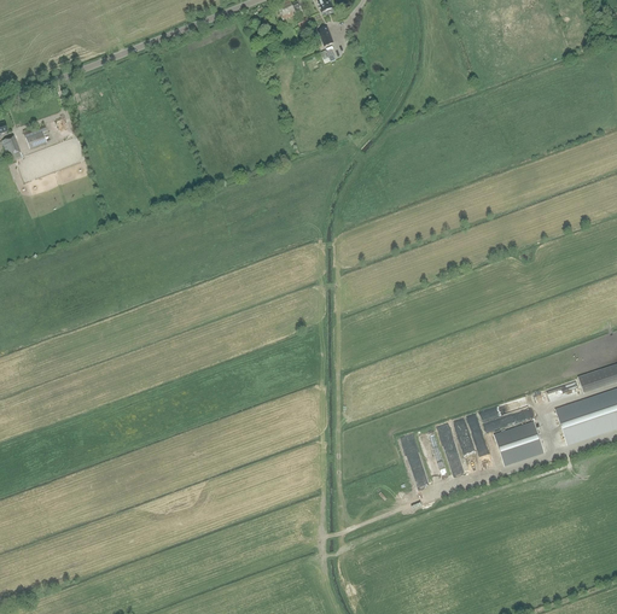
[(292,11),(301,9),(298,0),(294,0),(291,1),(290,0),(278,0),(275,1),(283,17),(294,12),(292,11)]
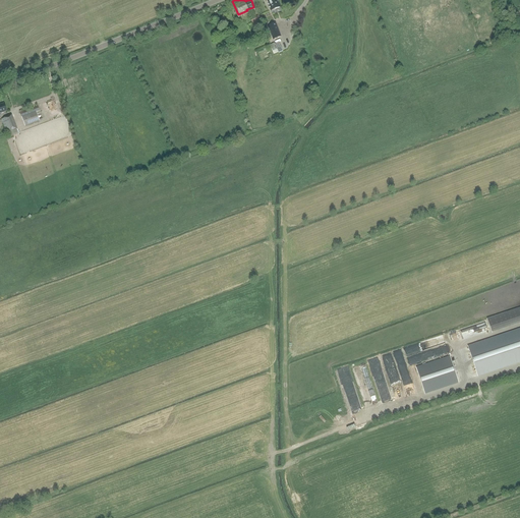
[(507,12),(509,15),(519,10),(519,9),(519,7),(507,12)]
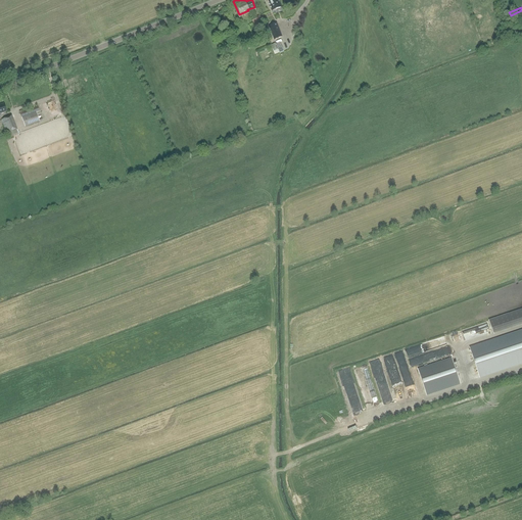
[(250,15),(253,22),(263,18),(259,12),(250,15)]
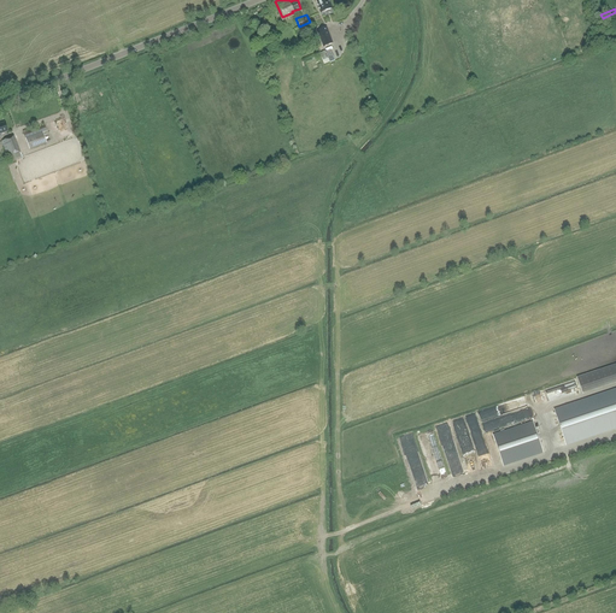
[(316,27),(322,43),(333,40),(326,23),(316,27)]
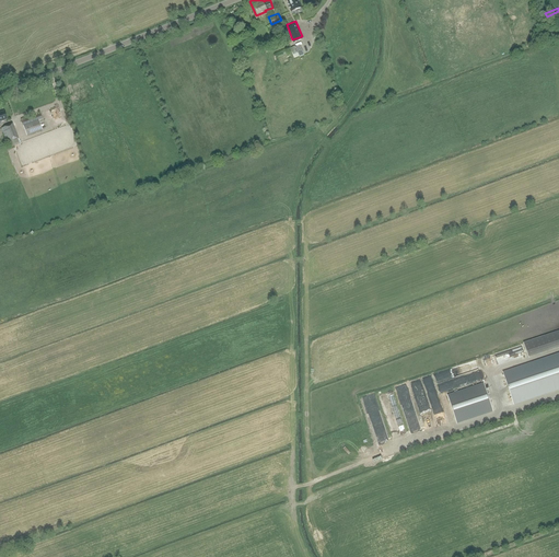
[(281,35),(286,33),(282,23),(277,25),(281,35)]
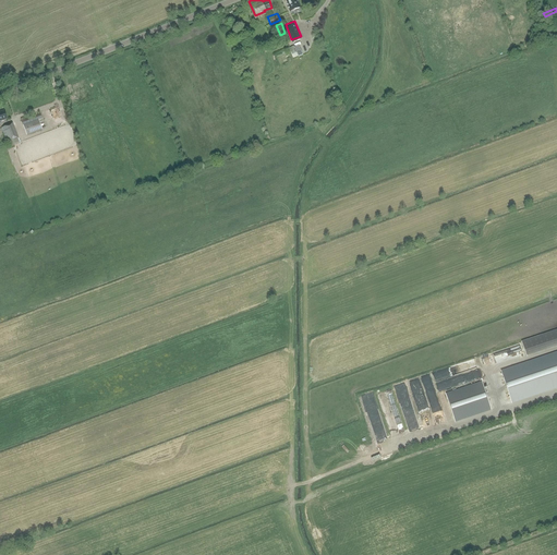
[(293,43),(289,45),(291,51),(295,50),(298,53),(302,52),(298,41),(293,44),(293,43)]
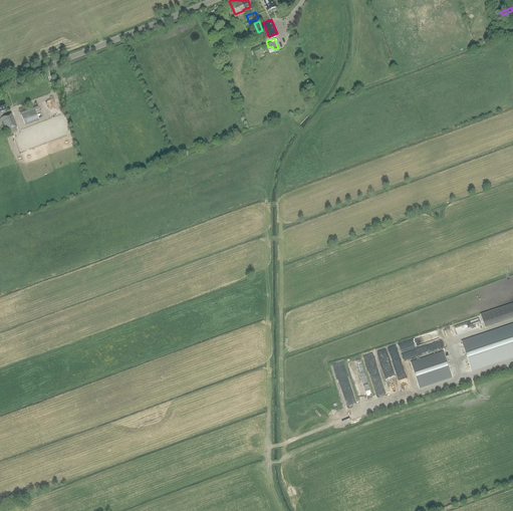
[(47,97),(49,106),(55,105),(53,96),(47,97)]
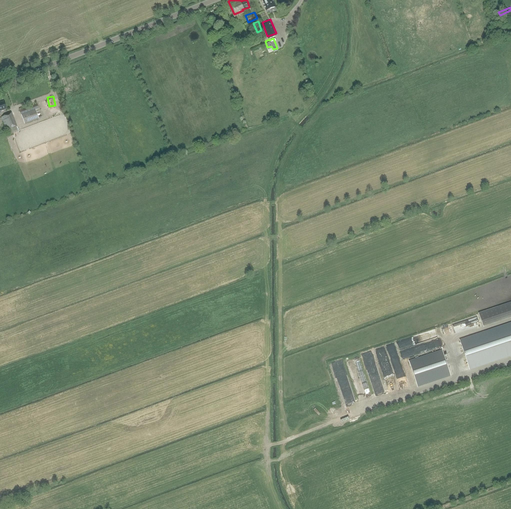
[(37,105),(36,101),(18,107),(20,111),(37,105)]
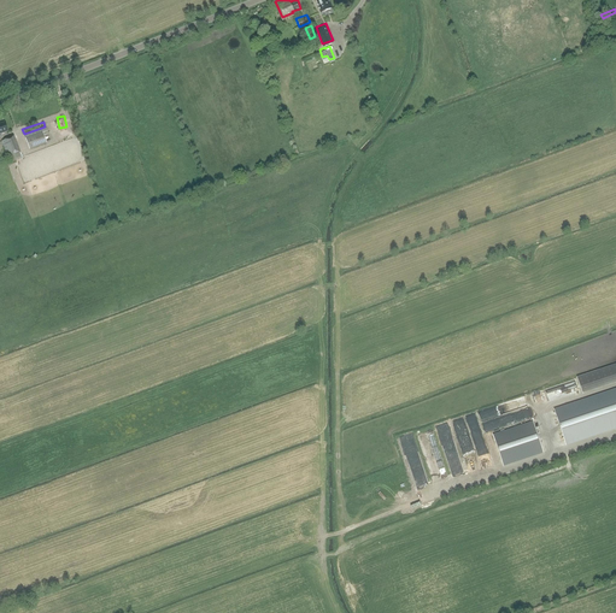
[(24,135),(29,146),(46,140),(41,128),(24,135)]
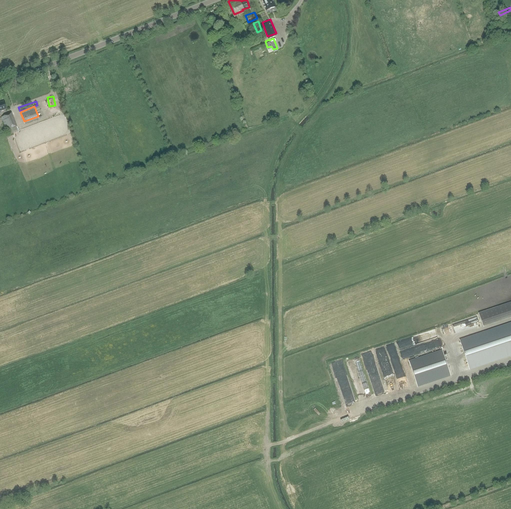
[(8,132),(18,128),(11,110),(0,114),(6,129),(7,128),(8,132)]
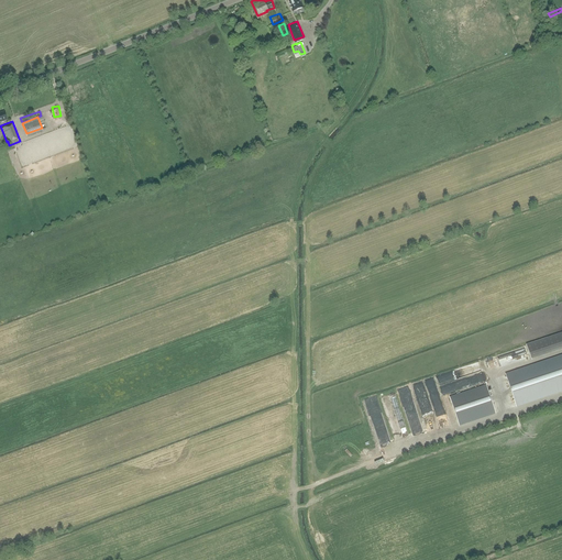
[(561,328),(525,341),(530,357),(561,346),(561,328)]
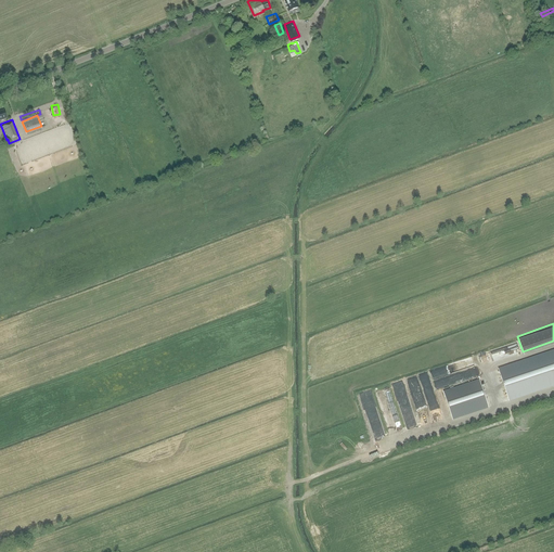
[(553,347),(545,350),(499,366),(505,387),(509,397),(537,387),(553,382),(553,347)]
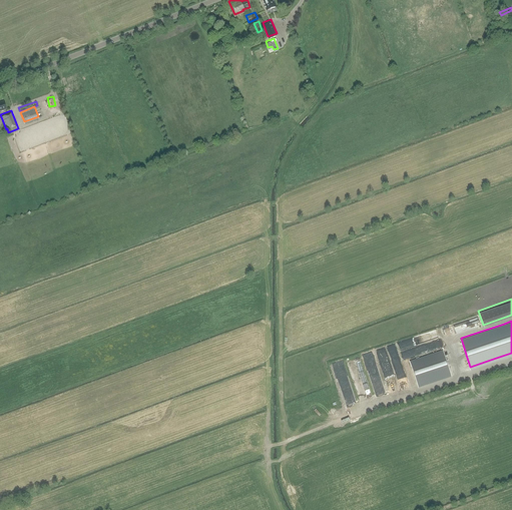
[(437,344),(442,343),(441,339),(439,340),(437,335),(431,337),(431,339),(435,338),(437,344)]
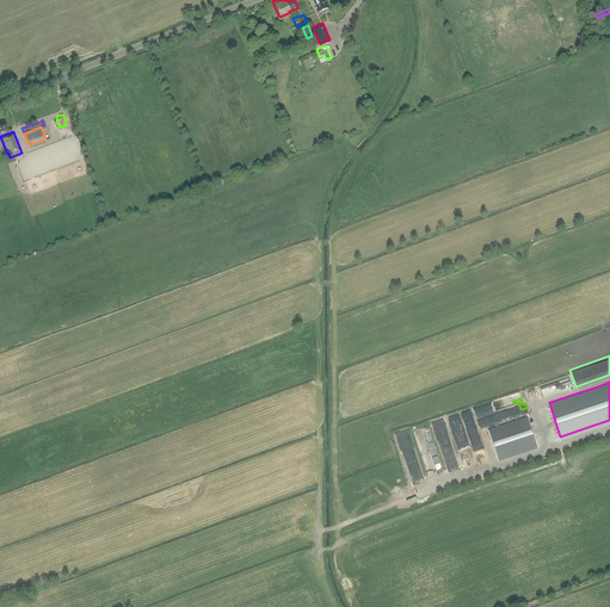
[(527,415),(488,428),(498,457),(536,444),(527,415)]
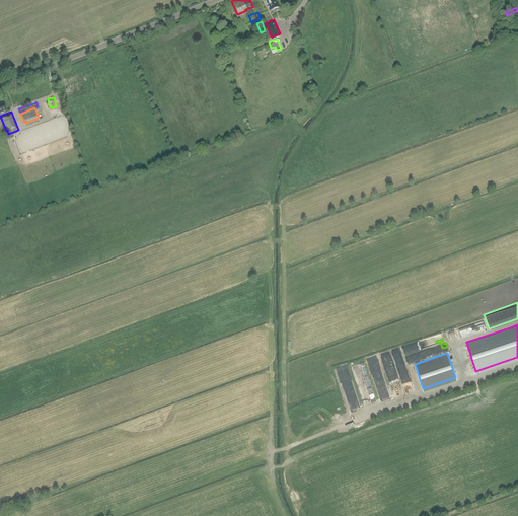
[(379,371),(372,371),(372,378),(383,379),(383,368),(379,368),(379,371)]
